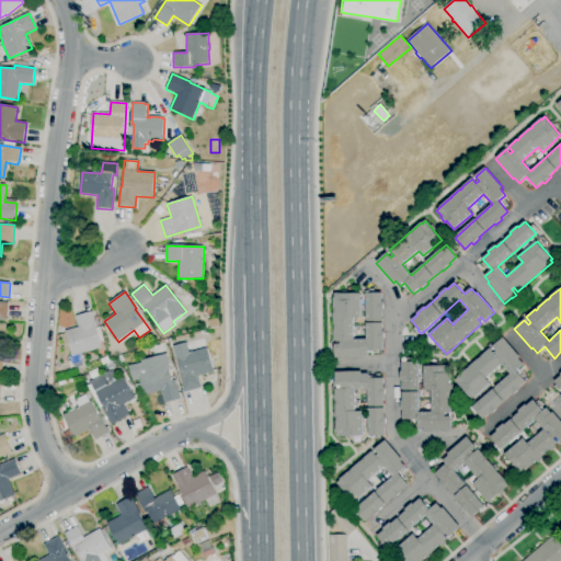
[(335,358),(335,345),(341,344),(341,341),(334,341),(334,329),(334,325),(333,325),(333,313),(334,313),(334,310),(333,310),(333,298),(334,298),(334,294),(359,294),(361,318),(353,318),(353,340),(366,340),(366,294),(382,293),(382,302),(385,302),(385,311),(382,311),(382,332),(385,332),(385,341),(382,341),(384,351),(368,351),(368,355),(362,355),(362,357),(335,358)]
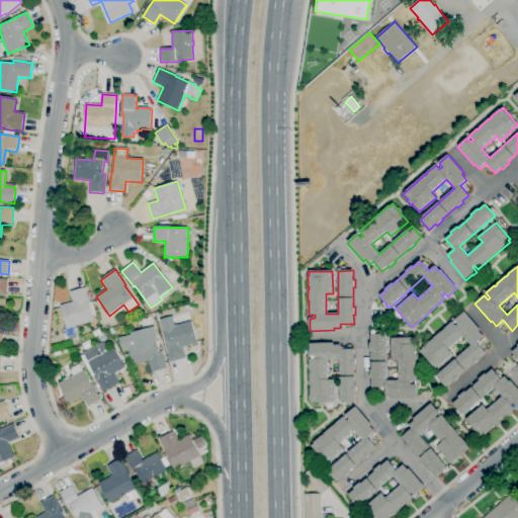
[(0,278),(8,279),(7,295),(0,294),(0,278)]
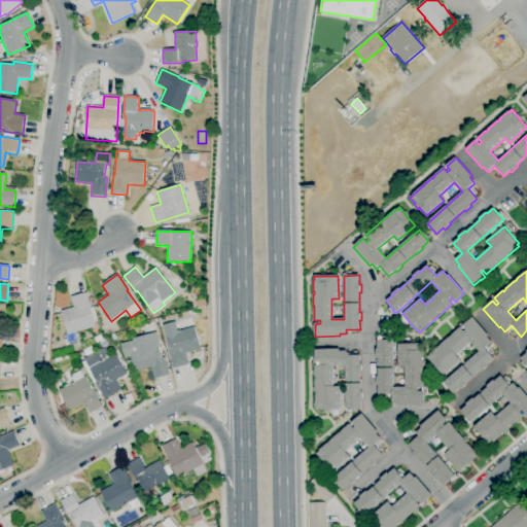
[(66,348),(63,335),(68,334),(62,311),(74,308),(71,297),(86,293),(96,327),(76,332),(79,344),(66,348)]
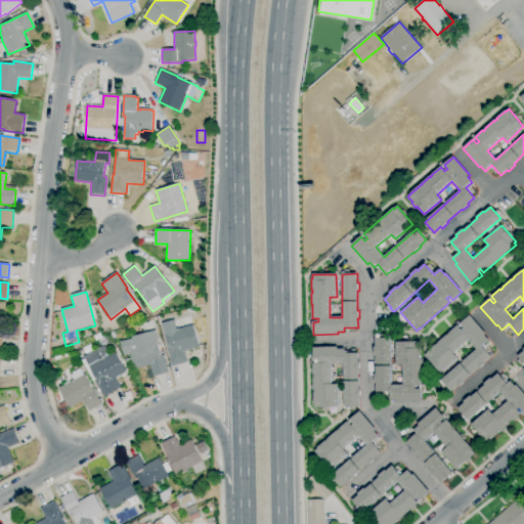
[(451,392),(441,381),(477,349),(469,341),(454,353),(459,358),(441,373),(433,363),(432,364),(425,356),(428,353),(427,352),(435,345),(436,346),(438,343),(446,335),(447,336),(449,334),(448,334),(457,325),(462,330),(465,328),(461,323),(470,316),(486,334),(484,336),(489,341),(483,346),(491,357),(485,362),(486,364),(480,369),(478,368),(465,381),(466,382),(459,388),(457,386),(451,392)]
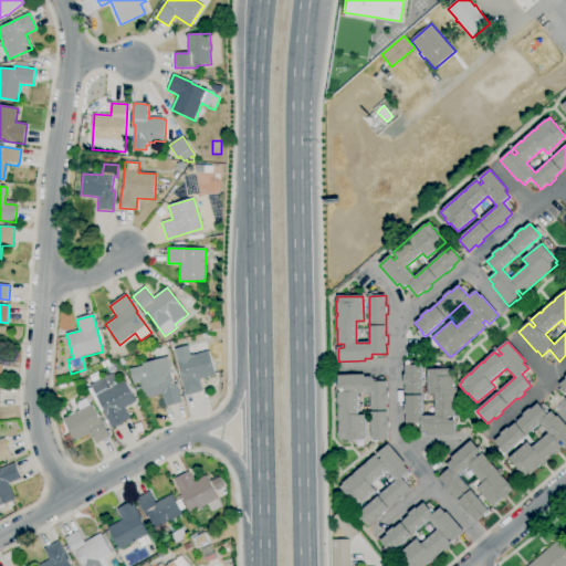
[(186,397),(180,376),(181,376),(175,349),(188,346),(191,356),(209,350),(216,376),(199,380),(202,391),(186,397)]
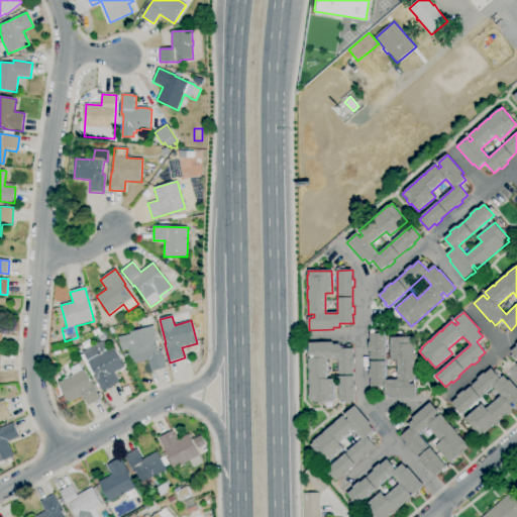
[(151,372),(148,360),(133,365),(129,349),(122,351),(119,337),(130,334),(130,332),(152,326),(159,350),(162,350),(167,368),(151,372)]
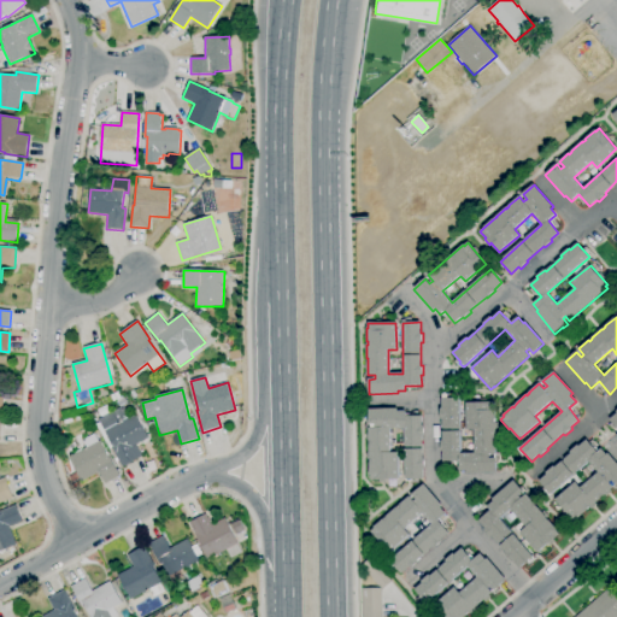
[(468,474),(468,471),(459,471),(459,460),(444,462),(442,452),(441,452),(441,441),(442,441),(442,419),(440,419),(440,409),(442,409),(442,399),(459,398),(460,454),(475,453),(474,429),(468,429),(466,403),(494,403),(494,406),(495,406),(497,454),(491,454),(491,458),(495,458),(497,472),(468,474)]
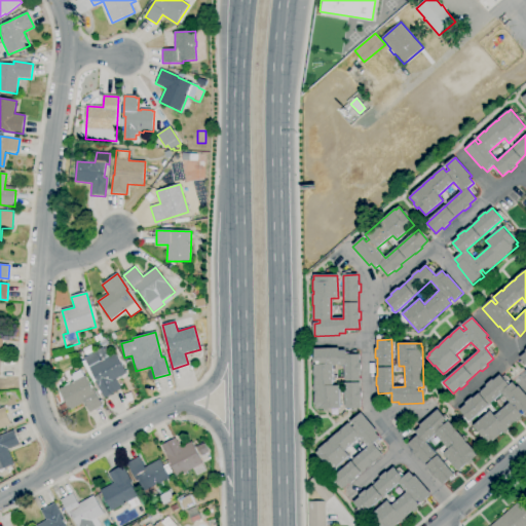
[(105,399),(96,382),(97,381),(89,368),(84,358),(106,345),(111,355),(115,353),(126,373),(115,379),(121,389),(105,399)]
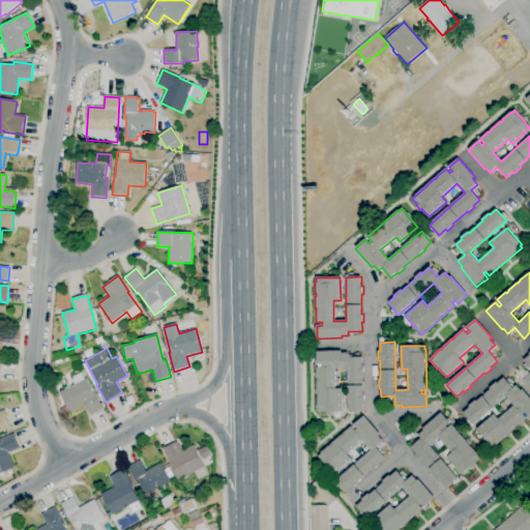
[(319,413),(319,409),(318,409),(317,398),(318,398),(318,394),(317,394),(317,383),(318,383),(318,379),(317,379),(317,367),(322,367),(322,364),(317,364),(317,352),(342,351),(342,353),(349,353),(349,358),(362,357),(362,366),(364,366),(364,375),(362,375),(363,393),(365,393),(365,403),(363,403),(363,411),(348,411),(347,369),(335,369),(335,389),(342,389),(343,412),(319,413)]
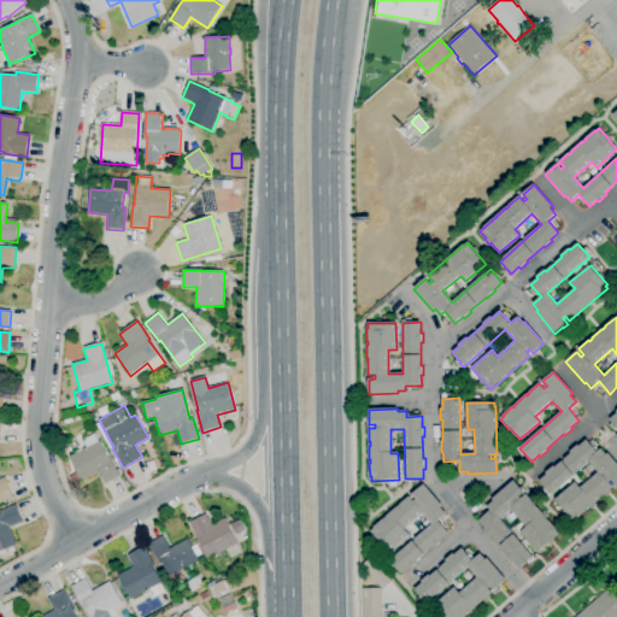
[(105,485),(99,472),(82,481),(70,457),(75,454),(74,453),(81,448),(82,451),(87,447),(83,440),(94,435),(98,442),(101,440),(121,476),(105,485)]
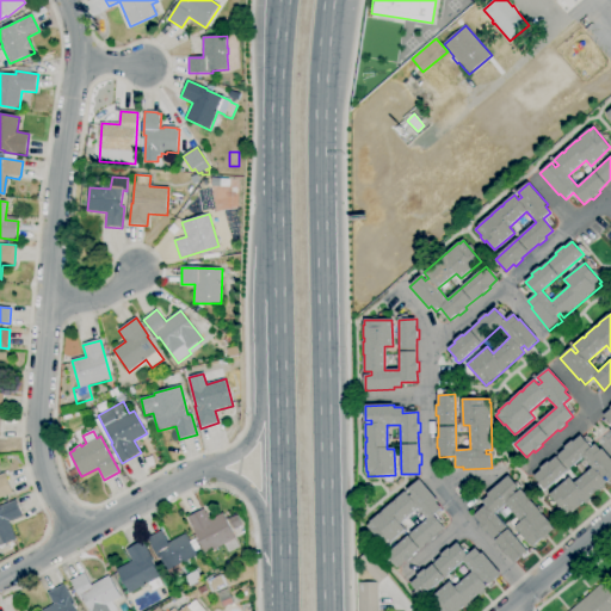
[(567,517),(561,510),(562,508),(550,495),(571,477),(575,483),(593,468),(584,457),(545,491),(545,489),(544,491),(541,487),(542,485),(535,476),(542,470),(541,469),(549,462),(549,463),(566,449),(565,448),(573,440),(574,442),(581,436),(592,448),(596,444),(600,450),(603,449),(610,458),(610,479),(610,480),(606,475),(604,477),(608,483),(572,514),(572,513),(567,517)]
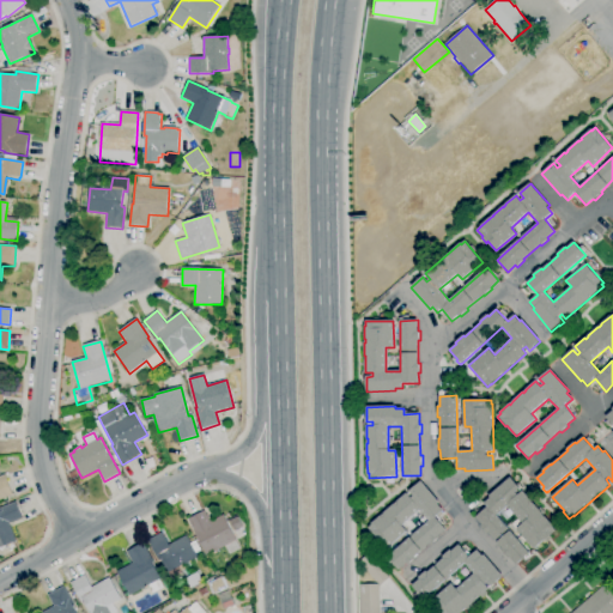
[(0,477),(5,475),(13,495),(0,499),(0,477)]
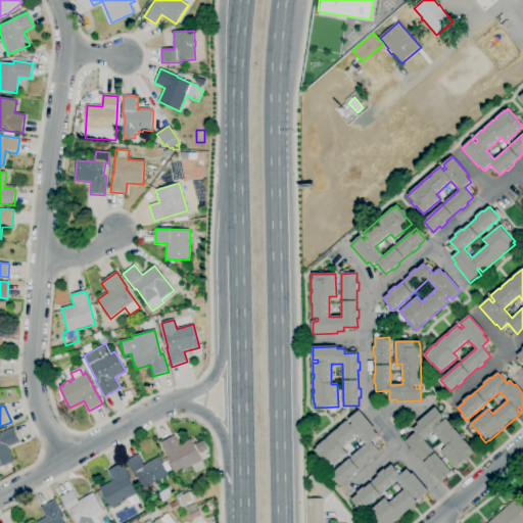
[(440,482),(435,475),(434,476),(428,470),(429,469),(417,455),(416,456),(411,449),(412,448),(406,442),(417,433),(414,429),(419,425),(417,424),(435,408),(443,417),(440,420),(442,423),(445,420),(475,453),(458,469),(442,452),(446,446),(433,432),(424,440),(453,472),(440,482)]
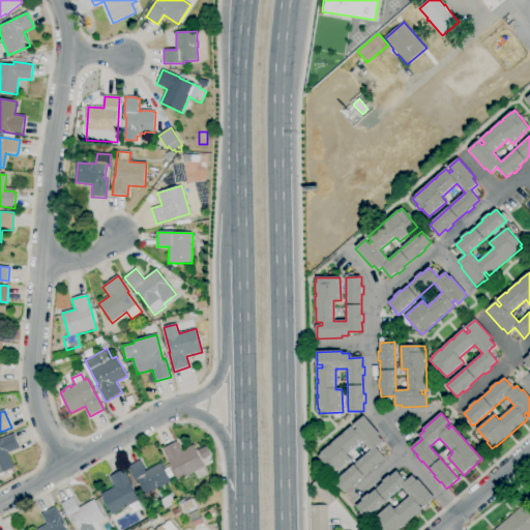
[(345,493),(335,481),(371,450),(363,441),(348,454),(352,460),(334,474),(325,464),(325,465),(318,457),(322,454),(321,453),(328,446),(329,447),(331,445),(331,444),(341,436),(341,437),(344,435),(343,434),(352,427),(355,431),(358,429),(354,424),(364,416),(380,435),(379,437),(383,442),(377,447),(386,458),(380,464),(381,465),(374,471),(373,470),(358,481),(359,483),(353,489),(352,488),(345,493)]
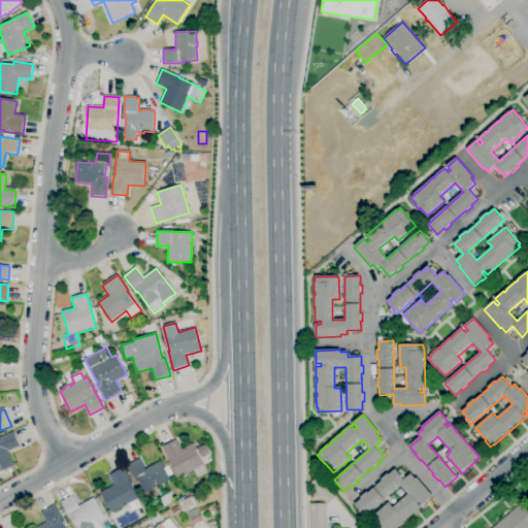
[(0,471),(0,437),(13,432),(20,447),(8,452),(14,466),(0,471)]
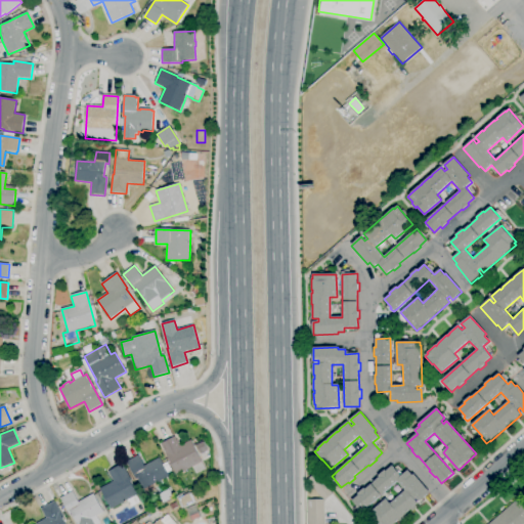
[(177,475),(161,444),(175,437),(179,446),(191,440),(203,462),(202,463),(206,470),(197,474),(192,467),(177,475)]
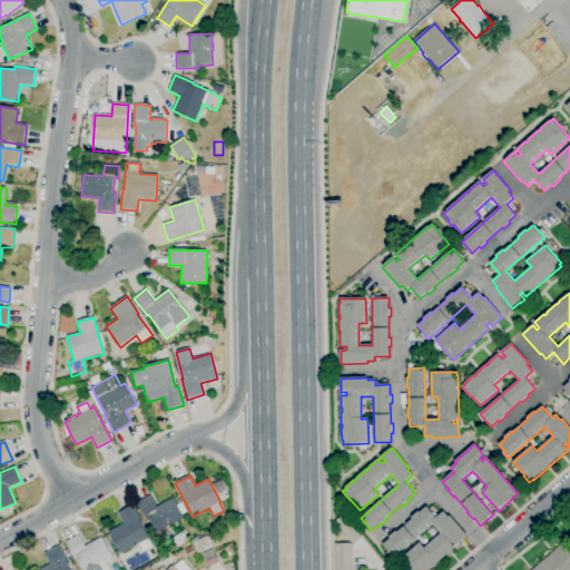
[(218,493),(214,484),(220,481),(226,490),(218,493)]
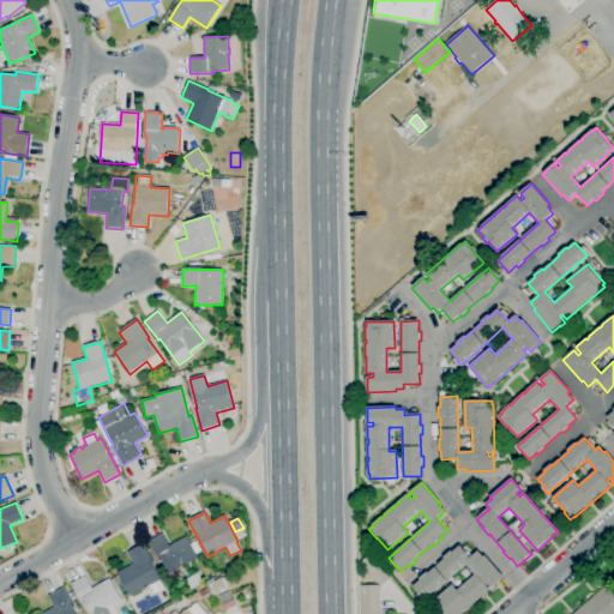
[(174,583),(169,573),(167,575),(149,541),(162,534),(169,547),(187,536),(191,545),(196,542),(202,552),(197,555),(198,558),(188,564),(190,565),(185,567),(186,570),(181,572),(184,577),(174,583)]
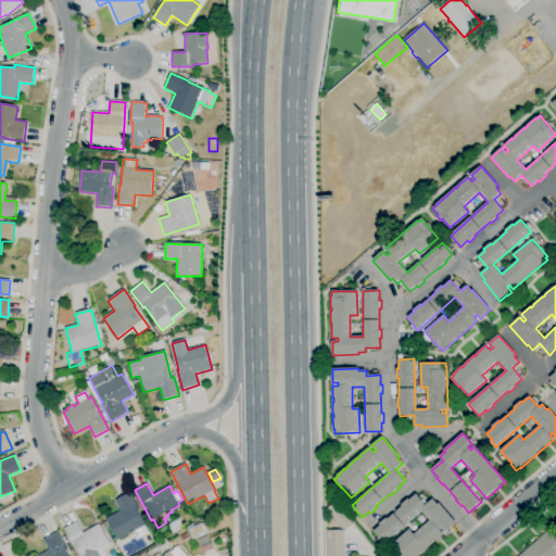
[(118,541),(106,519),(121,510),(115,501),(129,492),(148,525),(144,526),(149,533),(139,539),(135,531),(118,541)]
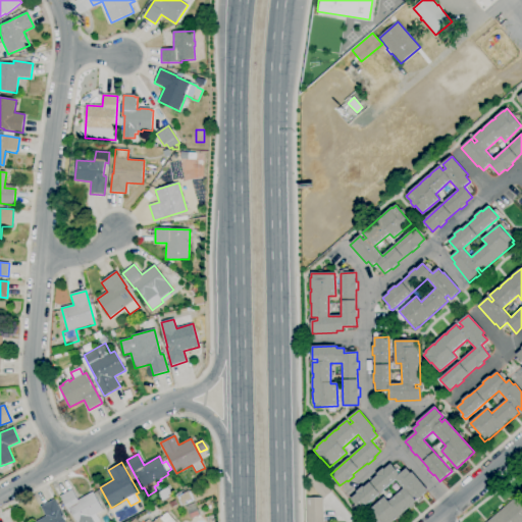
[(393,521),(376,521),(368,512),(384,497),(389,502),(404,489),(396,480),(361,510),(360,510),(359,511),(356,508),(357,507),(351,499),(357,493),(356,492),(363,486),(364,487),(378,476),(376,474),(383,468),(384,470),(390,464),(400,474),(407,468),(411,474),(412,472),(428,491),(419,500),(416,496),(413,498),(417,502),(393,521)]
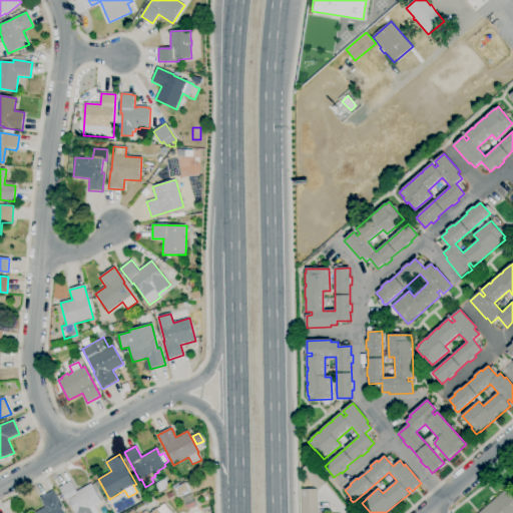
[(159,493),(155,484),(165,479),(169,487),(159,493)]
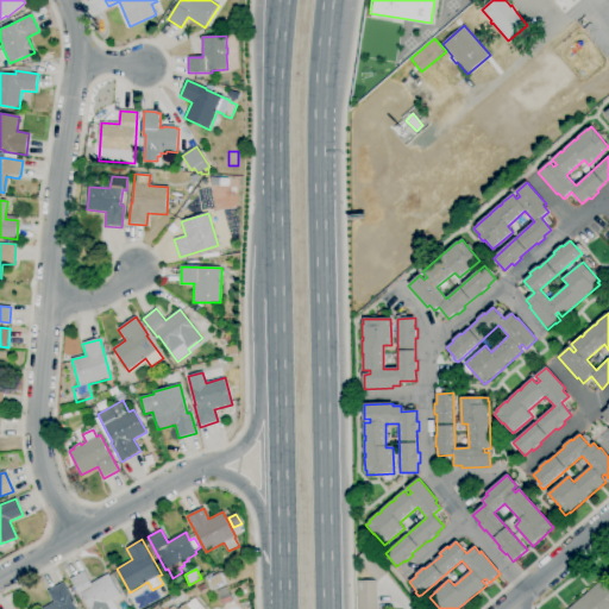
[(89,608),(83,598),(81,600),(70,579),(85,571),(92,583),(108,575),(112,581),(114,579),(121,594),(120,595),(112,600),(117,608),(89,608)]
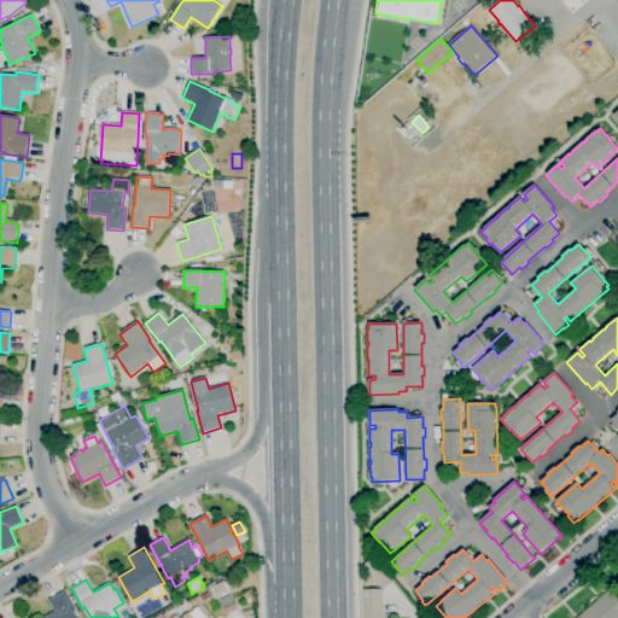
[(214,600),(209,588),(222,583),(226,582),(231,593),(214,600)]
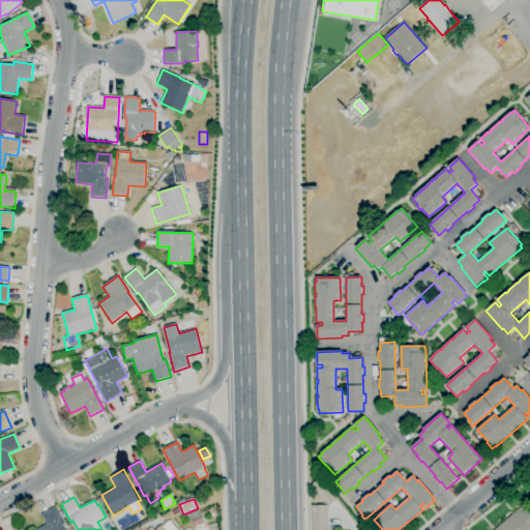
[(494,529),(526,502),(529,506),(529,529),(494,529)]
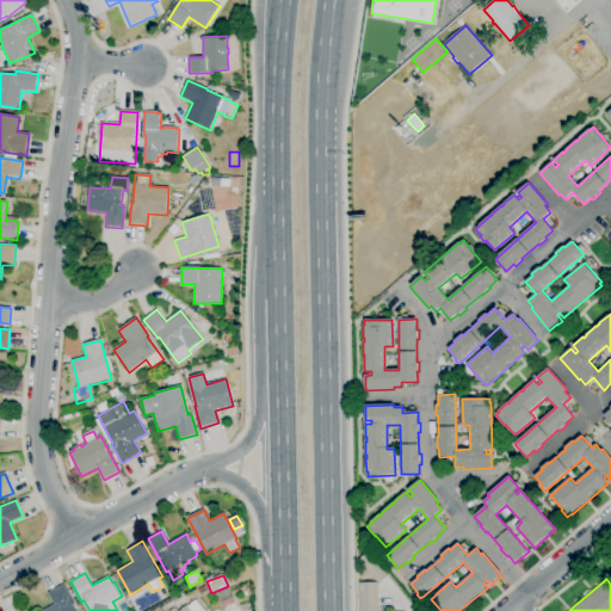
[(42,610),(54,605),(47,593),(63,584),(74,604),(73,605),(75,610),(42,610)]
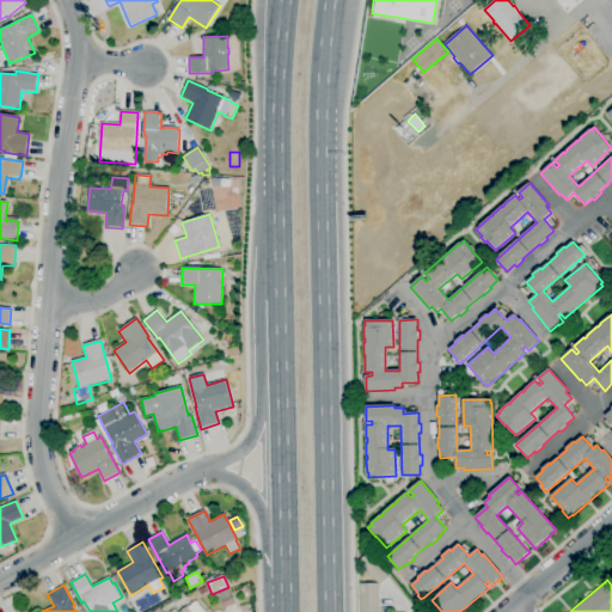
[(359,611),(359,585),(378,585),(378,611),(359,611)]
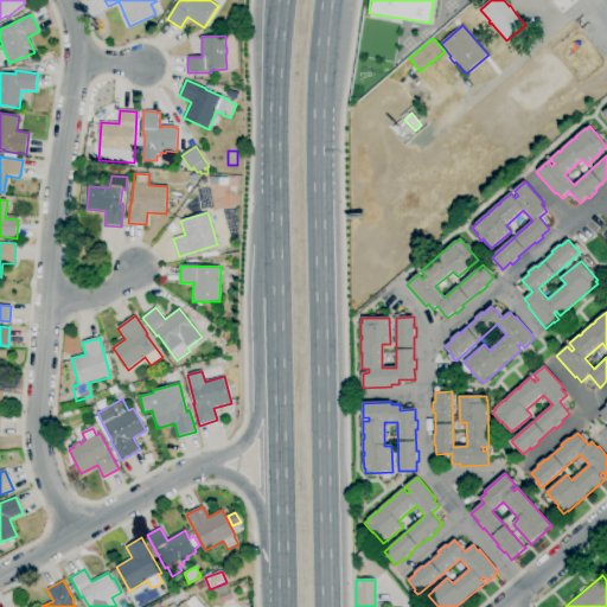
[(200,592),(197,586),(203,582),(206,587),(200,592)]
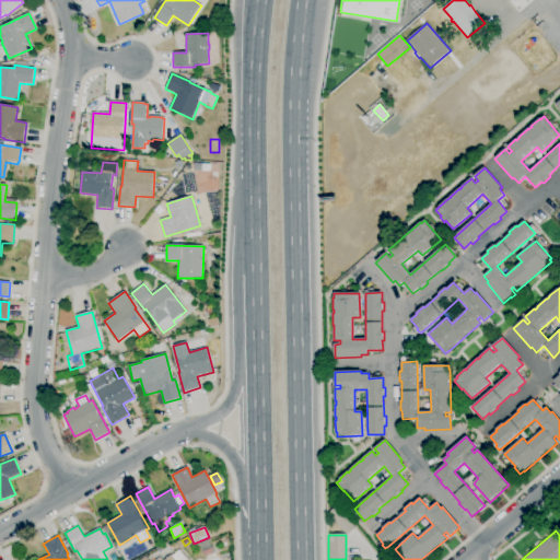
[(202,550),(199,544),(209,540),(211,547),(202,550)]
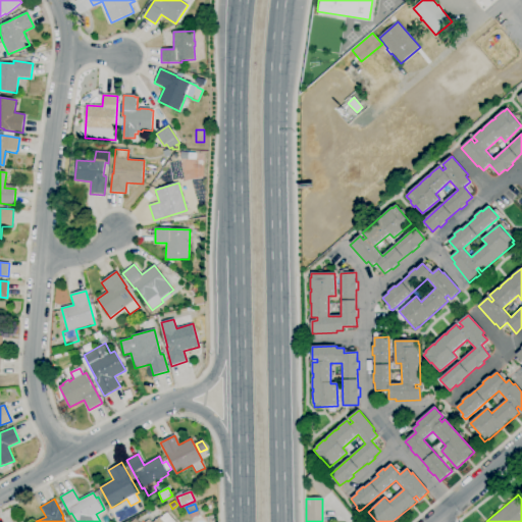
[(132,521),(136,519),(138,521),(145,521),(149,519),(151,521),(153,521),(159,517),(160,519),(167,513),(174,521),(132,521)]
